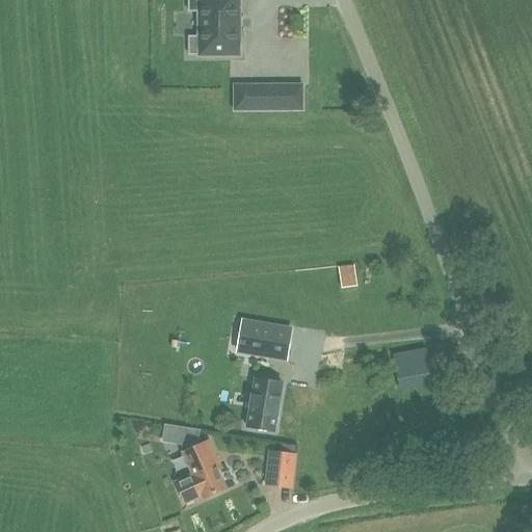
[(200,57),(240,57),(239,0),(188,0),(189,12),(198,12),(198,37),(189,37),(189,56),(200,56),(200,57)]
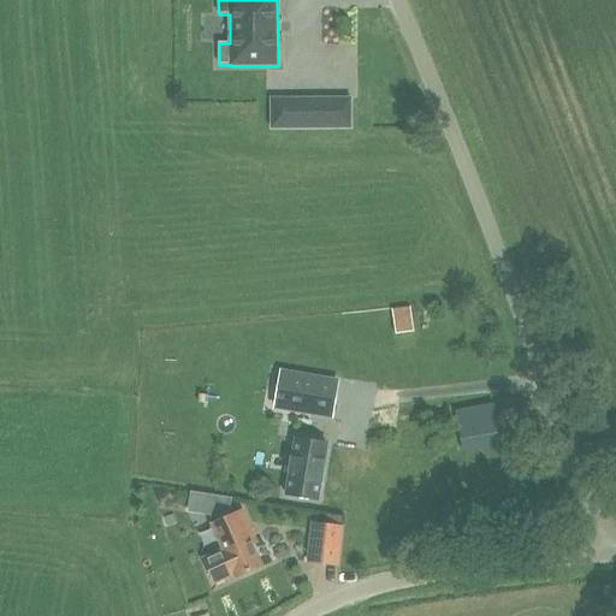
[(350,129),(350,100),(302,100),(302,130),(350,129)]
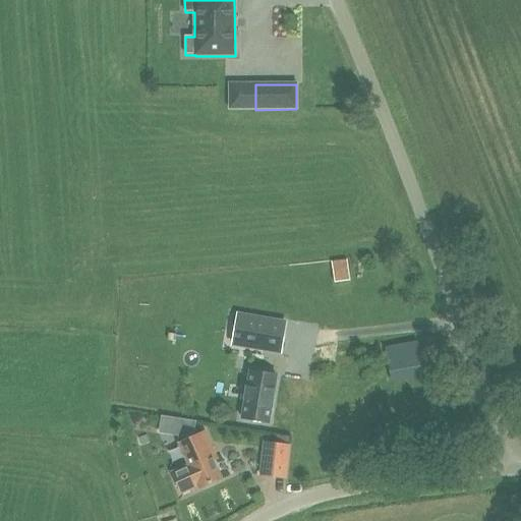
[(332,264),(335,284),(348,283),(346,262),(332,264)]
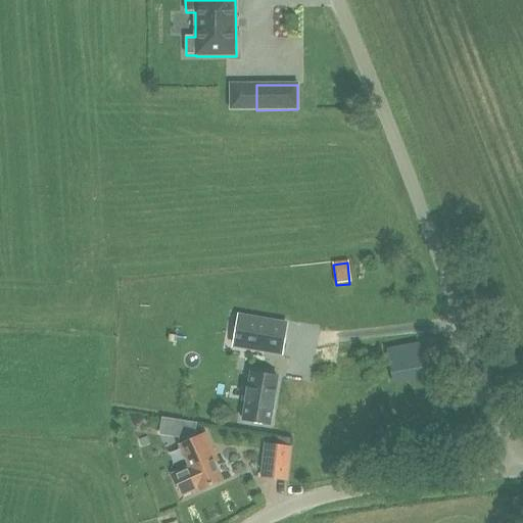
[(236,331),(234,345),(281,353),(286,324),(266,321),(238,316),(236,331)]
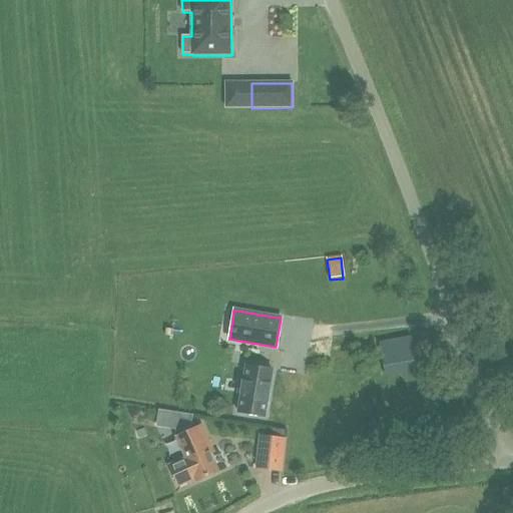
[(386,378),(418,371),(411,335),(378,342),(386,378)]
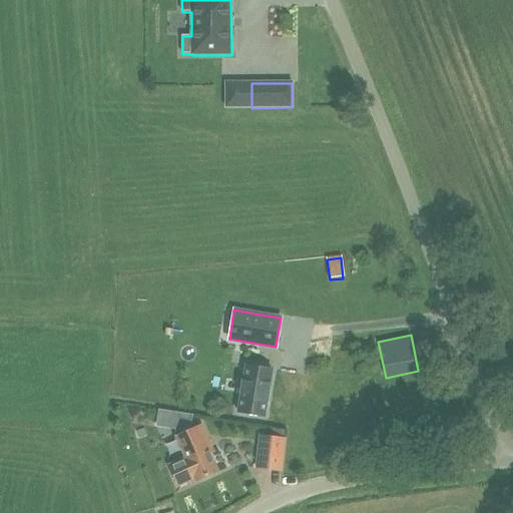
[(241,394),(238,412),(265,417),(273,370),(246,366),(243,381),(240,381),(238,393),(241,394)]
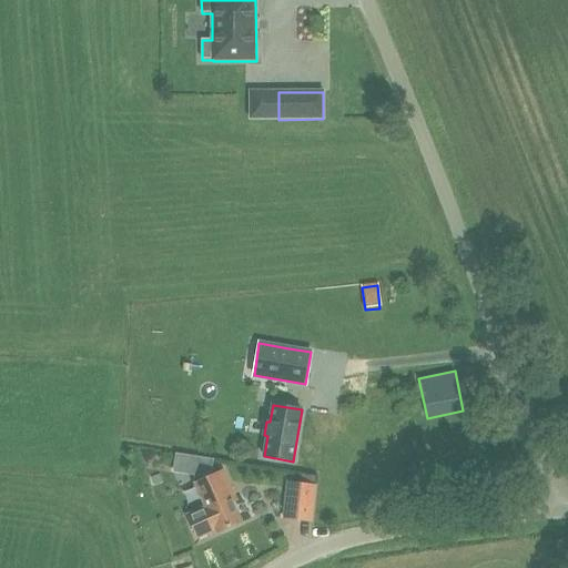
[(215,530),(217,534),(241,523),(232,503),(235,500),(223,473),(195,485),(206,508),(188,517),(198,538),(215,530)]
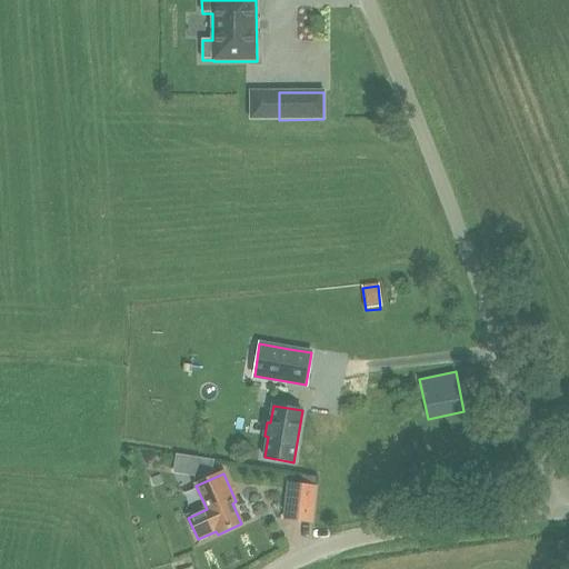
[(287,482),(282,521),(313,525),(318,486),(287,482)]
